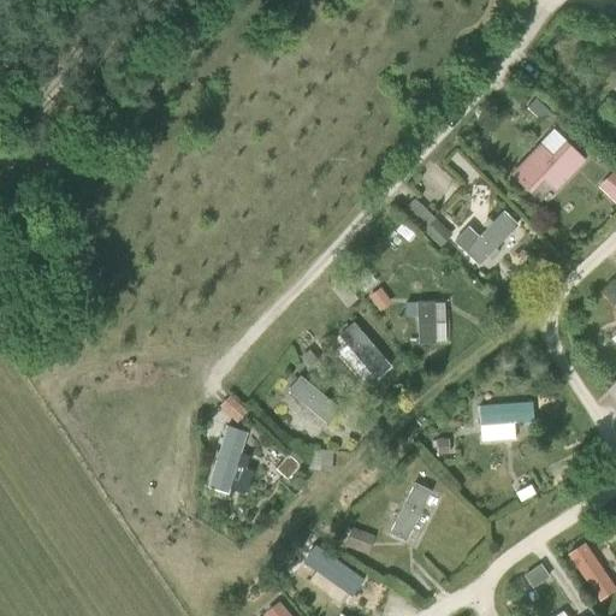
[(534,99),(526,108),(540,122),(549,112),(534,99)]
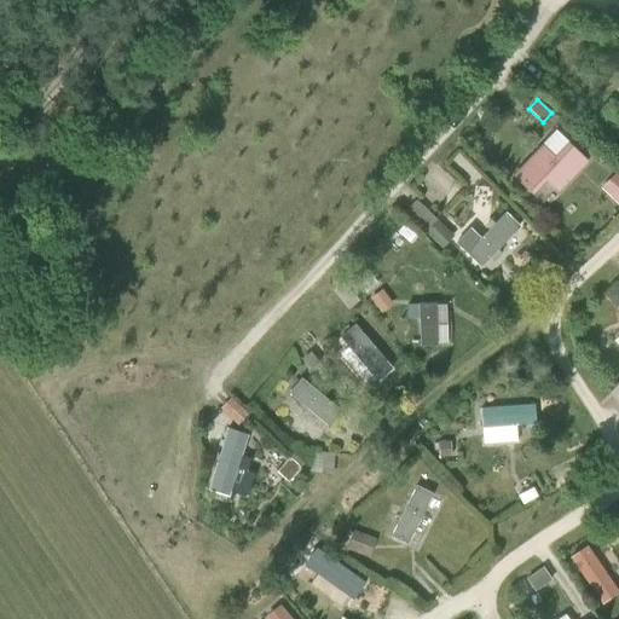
[(549,179),(562,191),(593,160),(557,127),(514,173),(536,194),(549,179)]
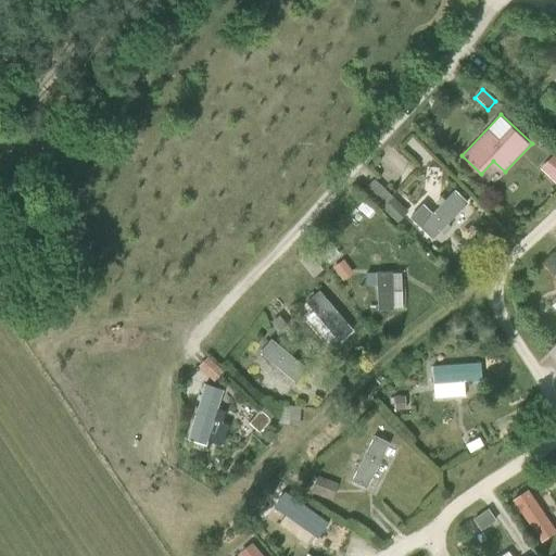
[(555,181),(555,153),(554,152),(541,167),(555,181)]
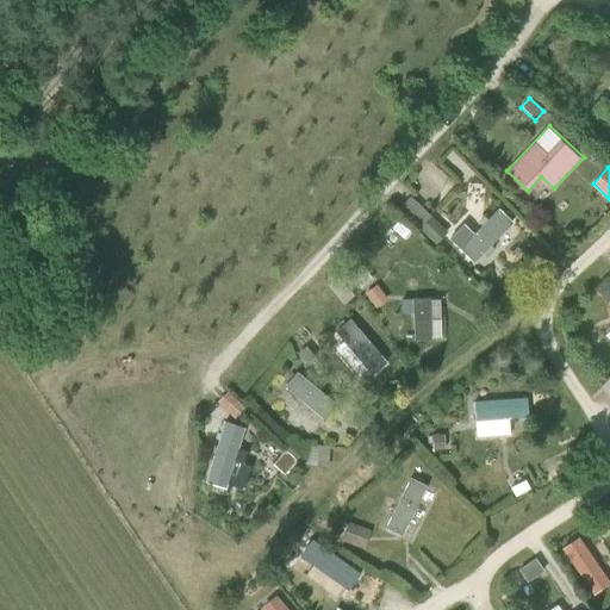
[(402,205),(435,243),(447,232),(414,194),(402,205)]
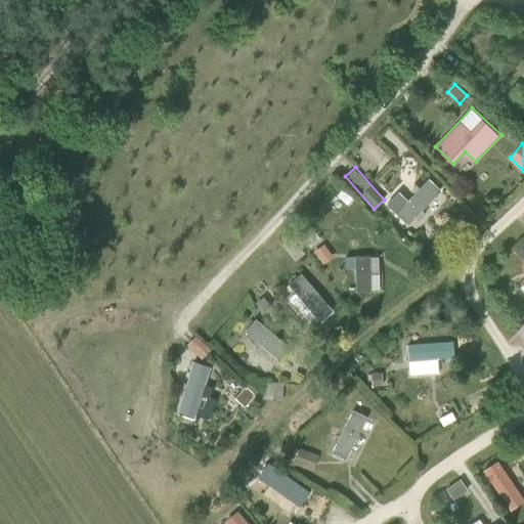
[(399,190),(384,207),(405,227),(441,189),(429,178),(408,200),(399,190)]
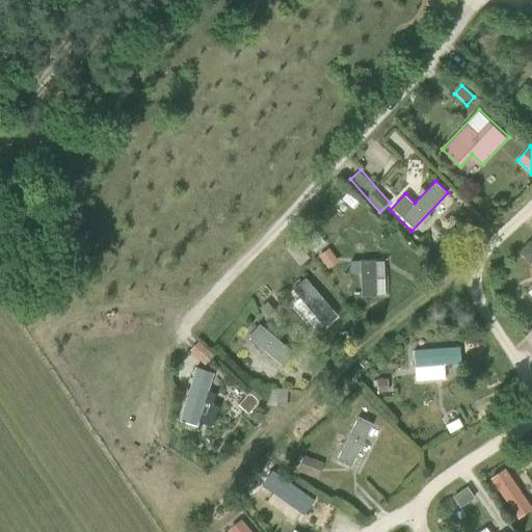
[(531,247),(529,244),(520,255),(529,264),(531,261),(531,247)]
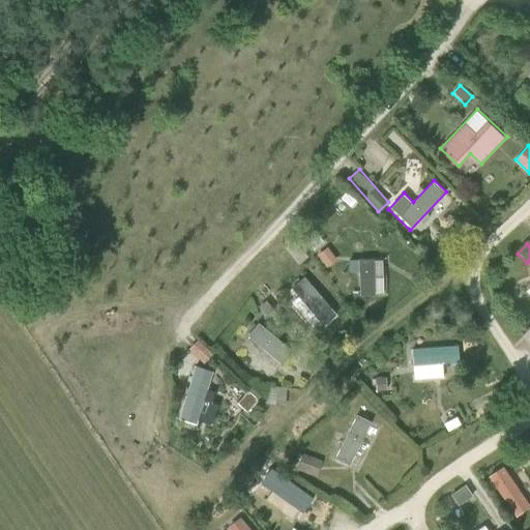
[(326,248),(317,256),(325,268),(335,261),(326,248)]
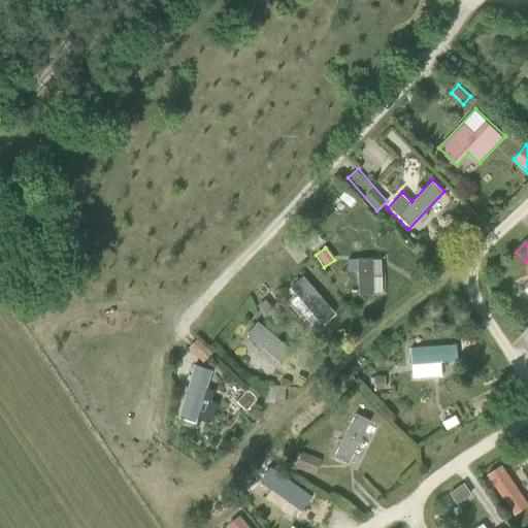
[(358,270),(358,294),(384,293),(383,257),(349,258),(349,270),(358,270)]
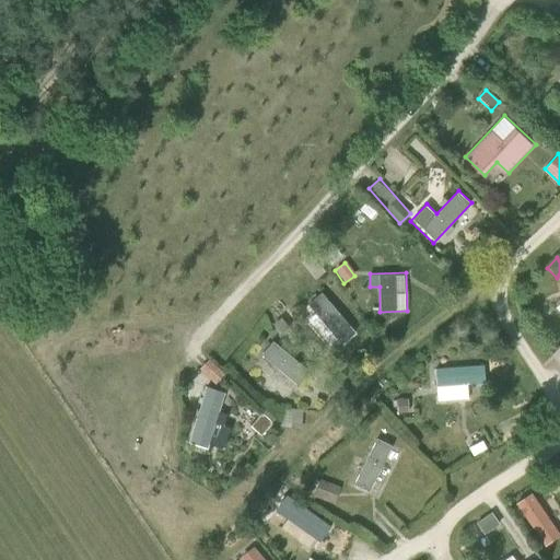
[(324,291),(308,302),(317,313),(310,318),(336,352),(358,335),(324,291)]
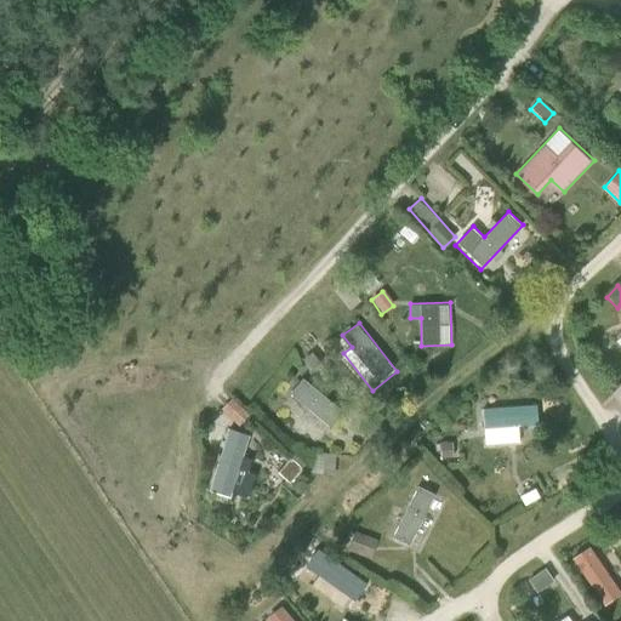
[(319,345),(302,359),(311,370),(328,355),(319,345)]
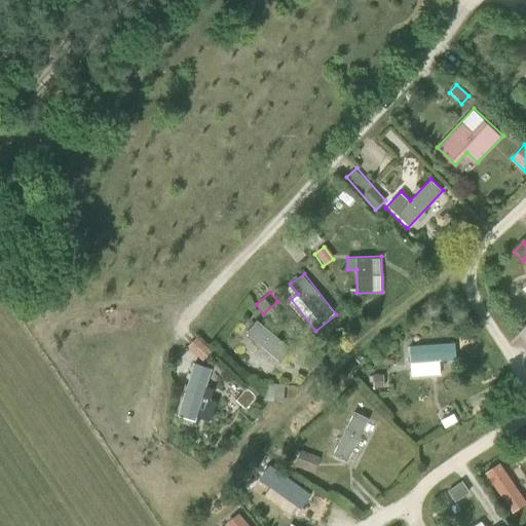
[(278,362),(291,347),(257,320),(246,333),(278,362)]
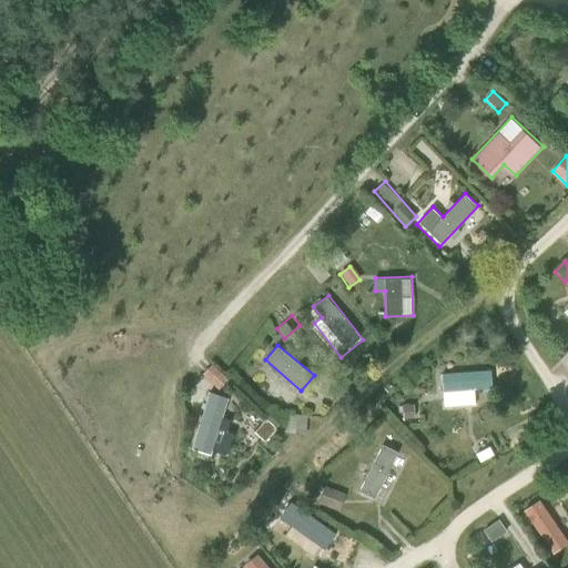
[(213,363),(203,373),(219,388),(229,378),(213,363)]
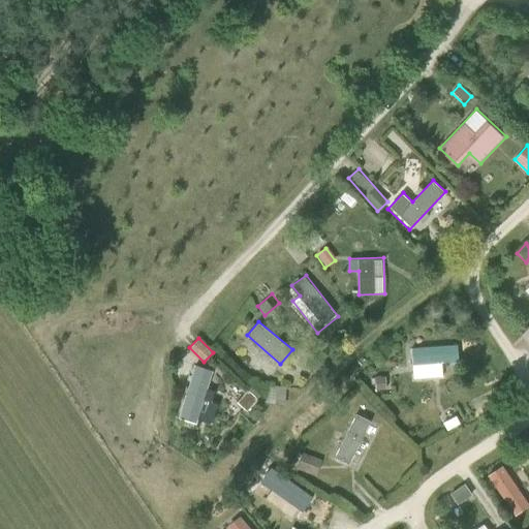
[(460,372),(459,344),(412,346),(413,374),(460,372)]
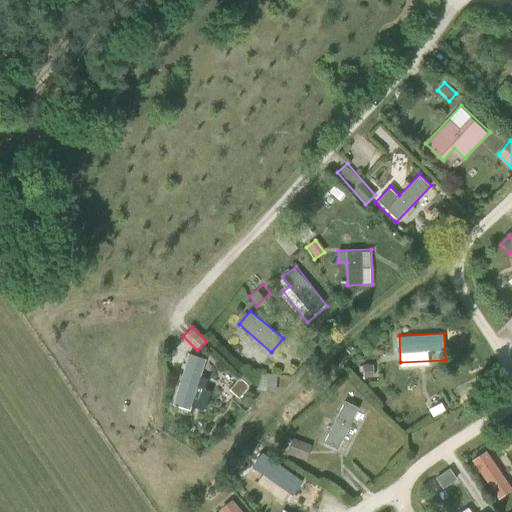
[(111,345),(103,352),(109,360),(117,353),(111,345)]
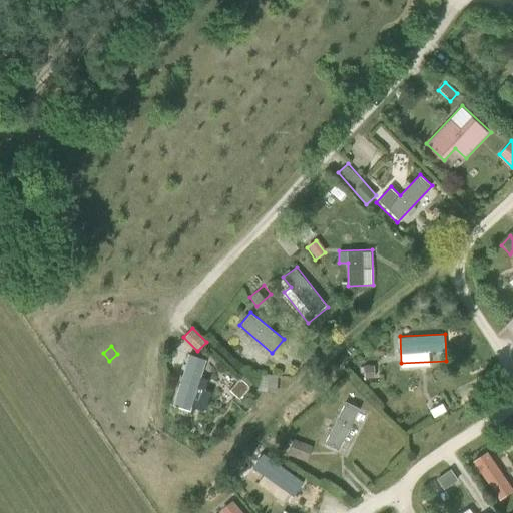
[(173,406),(203,414),(210,389),(200,387),(208,359),(188,353),(173,406)]
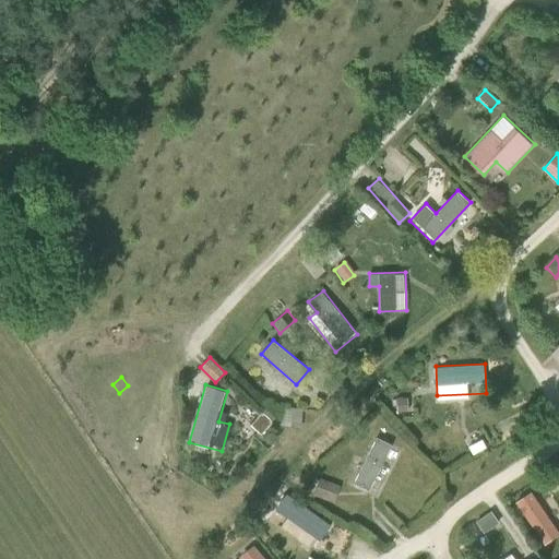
[(405,400),(395,400),(396,413),(406,412),(405,400)]
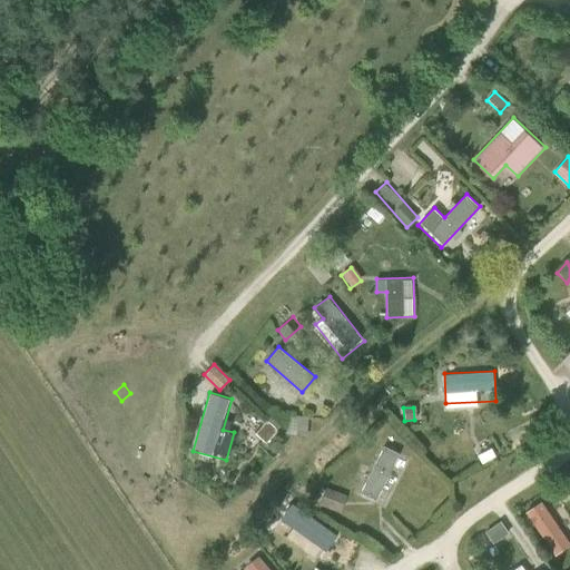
[(265,422),(254,435),(264,444),(275,431),(265,422)]
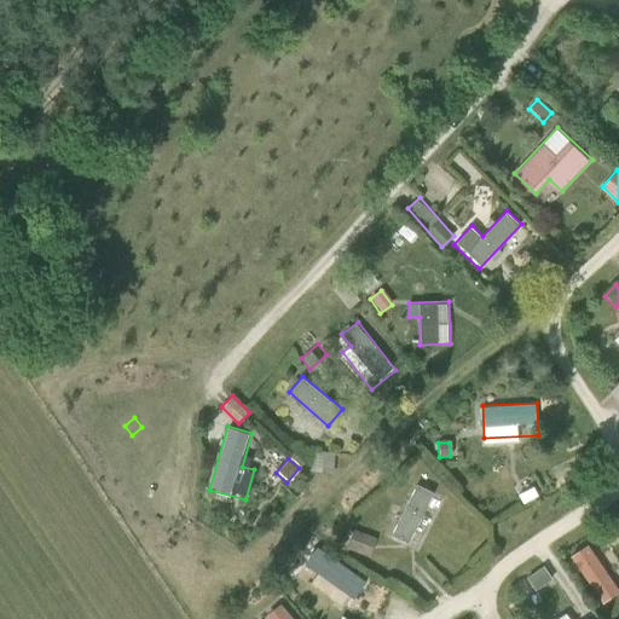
[(417,482),(392,533),(410,542),(435,491),(417,482)]
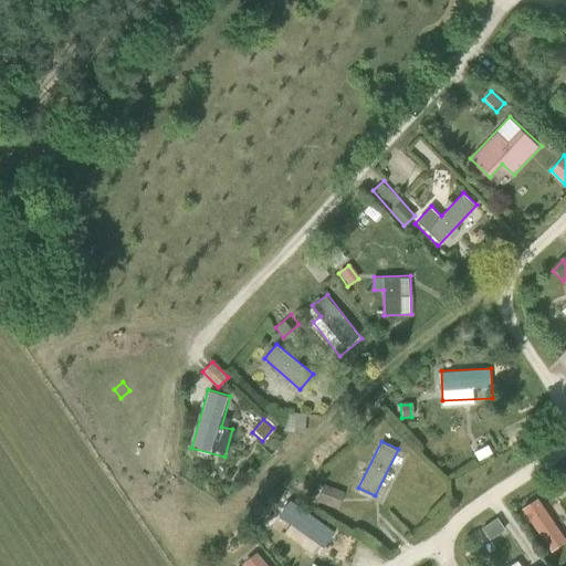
[(565,485),(561,478),(549,484),(557,495),(565,489),(565,485)]
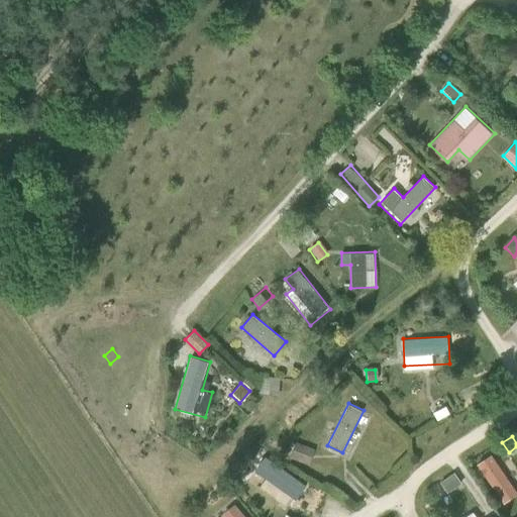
[(309,464),(314,448),(296,441),(290,457),(309,464)]
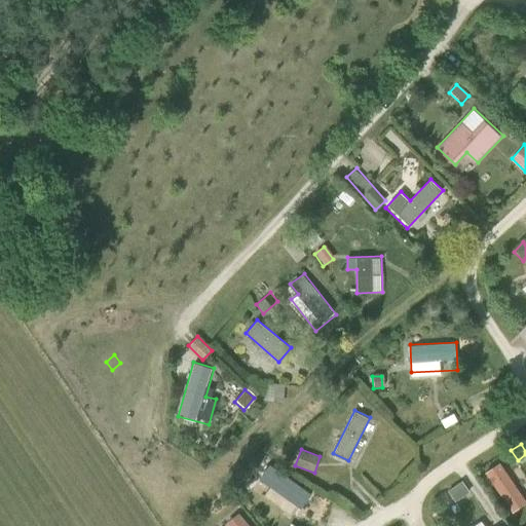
[(486,472),(512,514),(525,503),(525,499),(502,461),(486,472)]
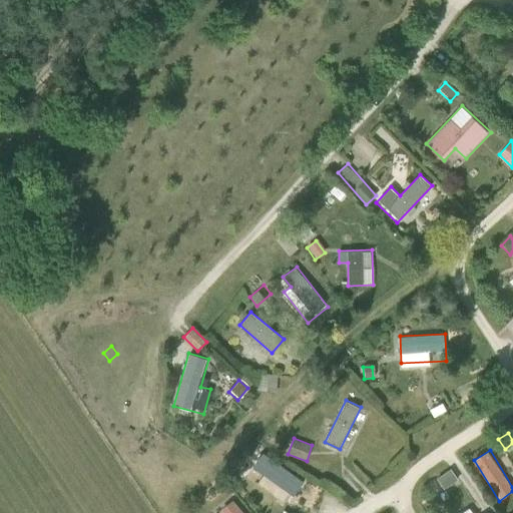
[(285,494),(291,478),(255,465),(249,480),(285,494)]
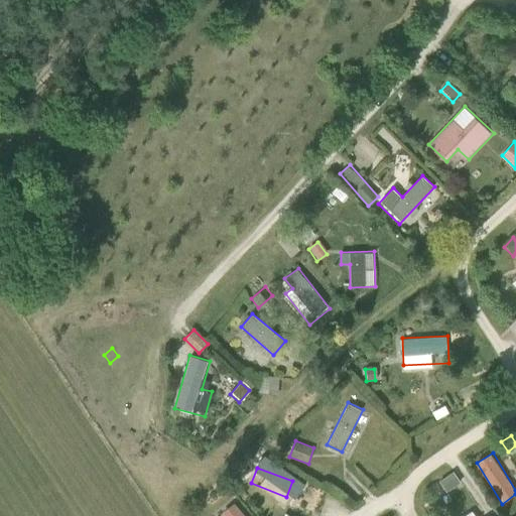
[(452,474),(438,482),(445,493),(459,484),(452,474)]
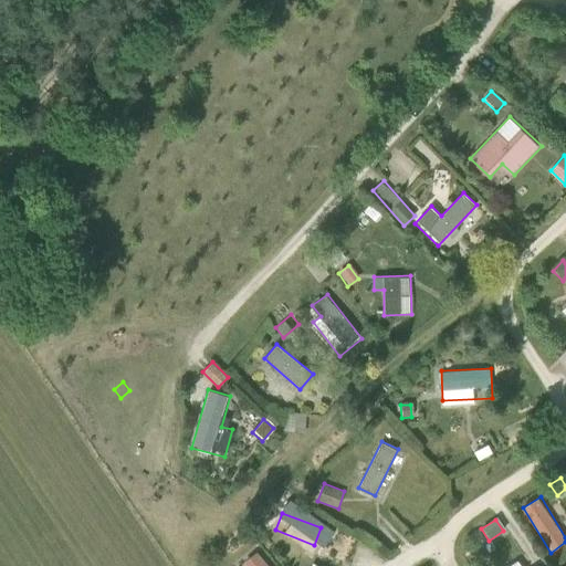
[(244,565),(271,565),(257,549),(242,563),(244,565)]
